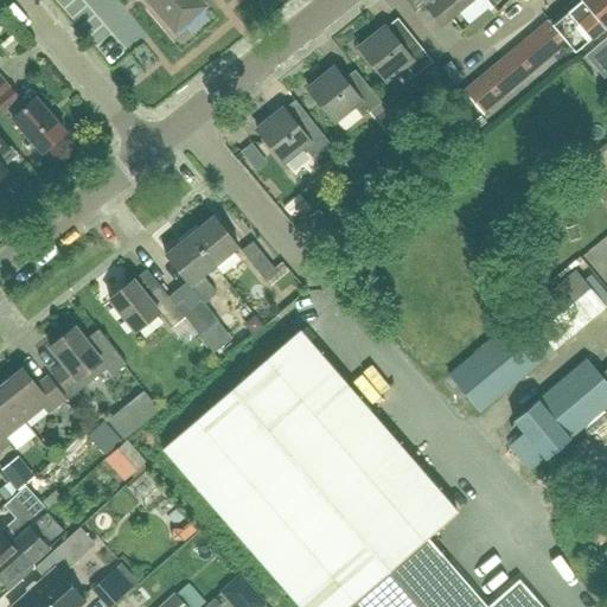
[(146,0),(172,31),(204,5),(199,0),(146,0)]
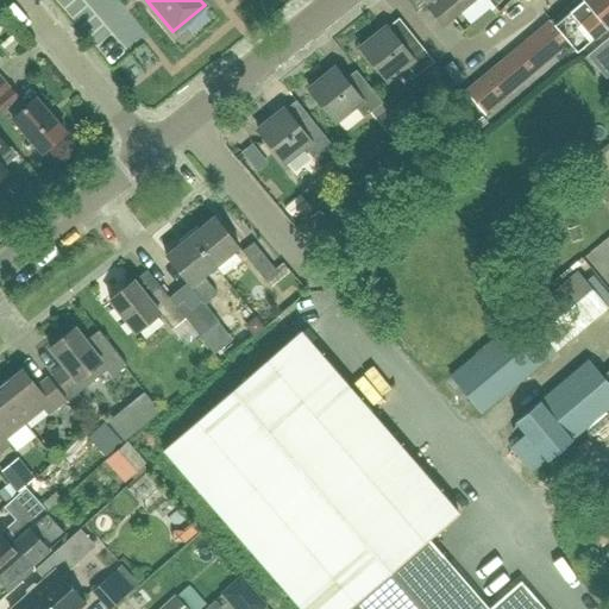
[(452,18),(463,30),(494,4),(490,0),(435,0),(429,5),(445,24),(452,18)]
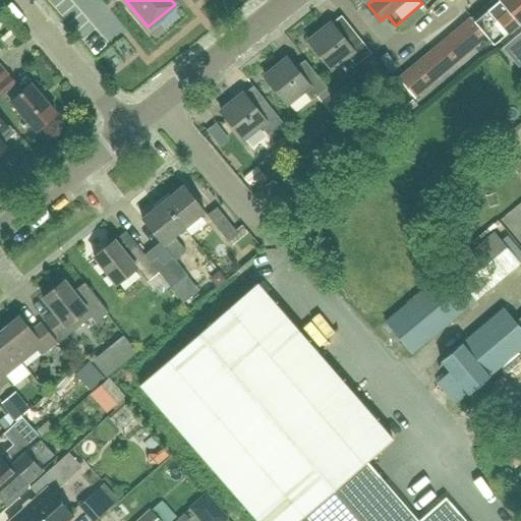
[(491,45),(520,19),(520,0),(499,0),(473,22),(471,19),(398,79),(413,98),(485,38),(491,45)]
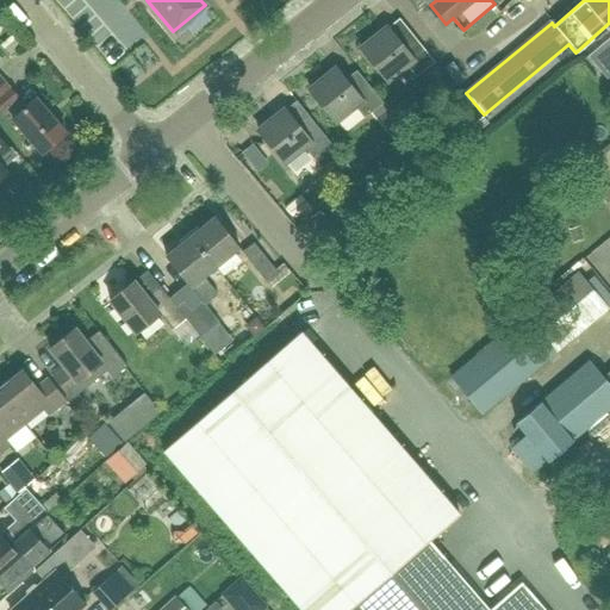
[(416,75),(433,61),(408,30),(396,39),(386,26),(360,48),(386,81),(406,64),(416,75)]
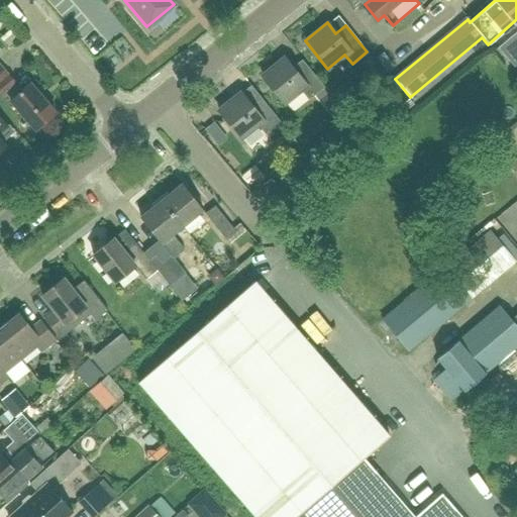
[(312,95),(317,101),(326,94),(321,88),(323,87),(301,60),(292,68),(283,58),(262,75),(284,103),(301,89),(308,98),(312,95)]
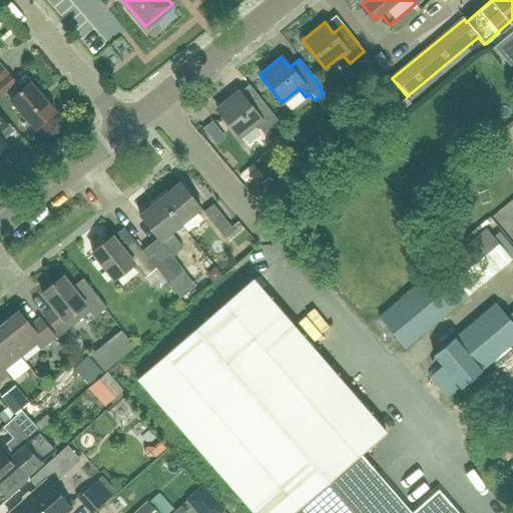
[(34,128),(54,111),(29,82),(20,89),(0,66),(0,95),(0,96),(5,92),(10,99),(9,99),(34,128)]
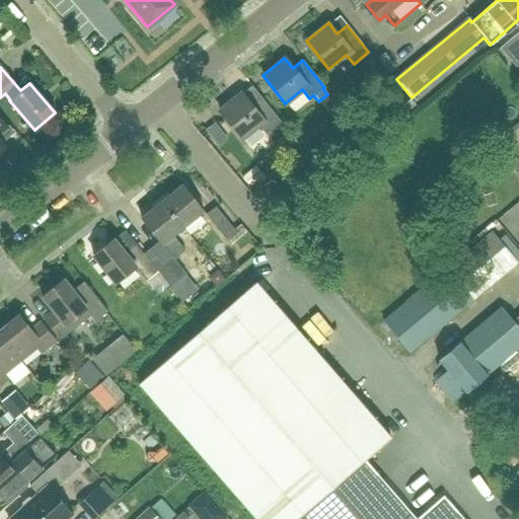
[(258,125),(266,134),(272,141),(284,131),(279,124),(281,122),(258,95),(249,102),(240,92),(218,110),(241,139),(258,125)]
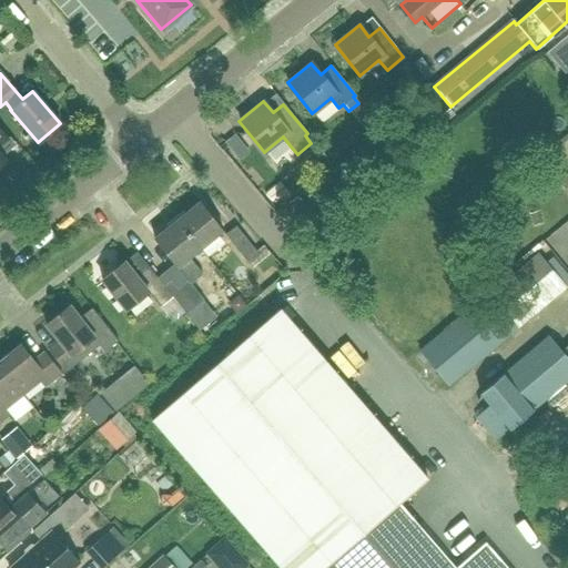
[(0,173),(10,165),(4,159),(0,153),(0,144),(7,139),(0,131),(0,173)]
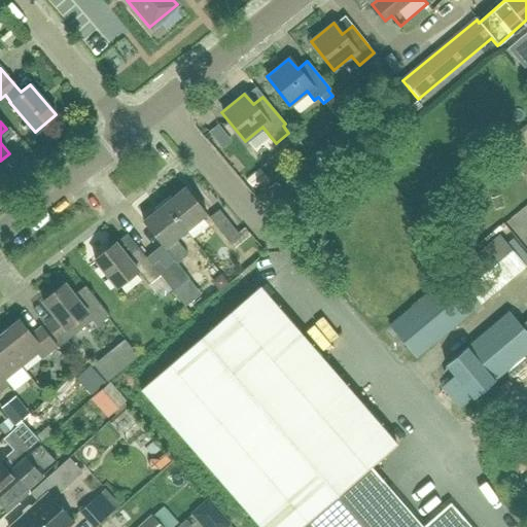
[(184,187),(163,205),(184,232),(207,214),(184,187)]
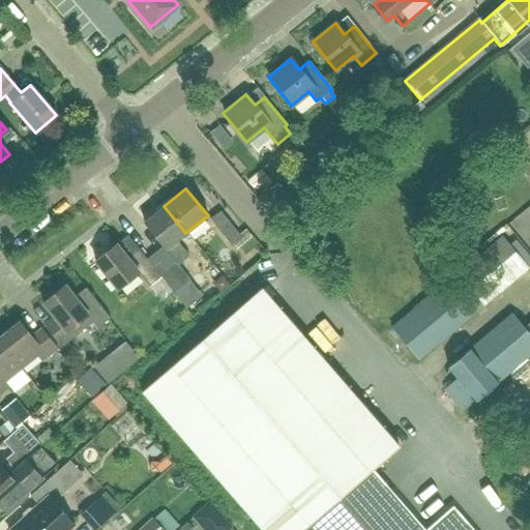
[(262,287),(142,389),(263,529),(473,529),(451,505),(423,529),(371,468),(398,445),(364,406),(471,314),(471,313),(444,282),(437,273),(369,195),(262,287)]
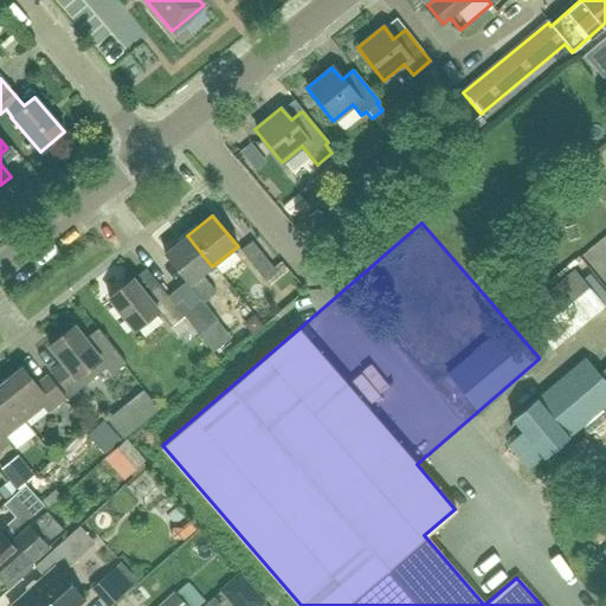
[(569,240),(578,238),(574,225),(565,227),(569,240)]
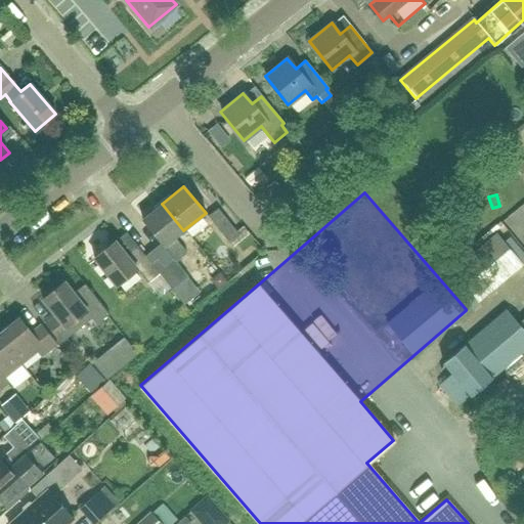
[(149,262),(159,273),(171,290),(187,276),(176,262),(186,254),(174,238),(183,230),(162,204),(141,220),(165,249),(149,262)]
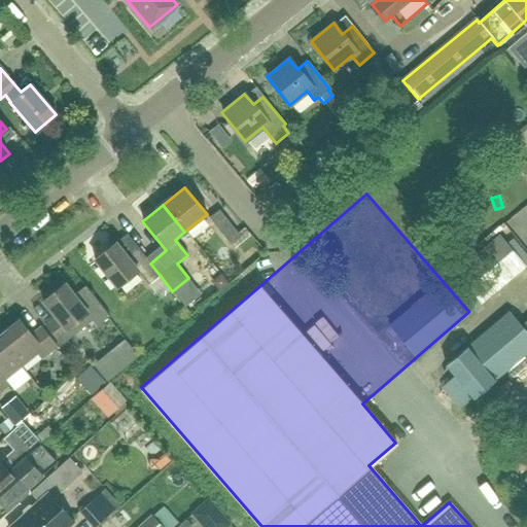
[(229,246),(238,239),(216,212),(207,219),(229,246)]
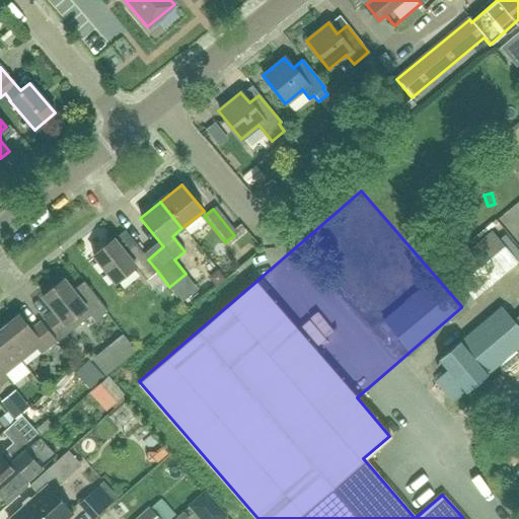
[(445,267),(471,298),(515,262),(490,230),(445,267)]
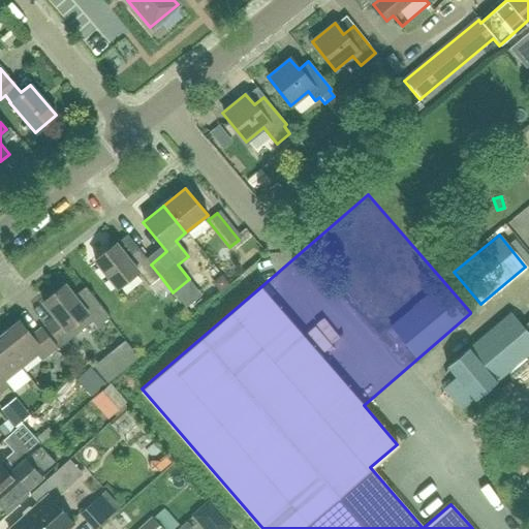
[(148,285),(160,276),(151,265),(137,248),(126,257),(116,244),(94,260),(116,288),(136,272),(148,285)]
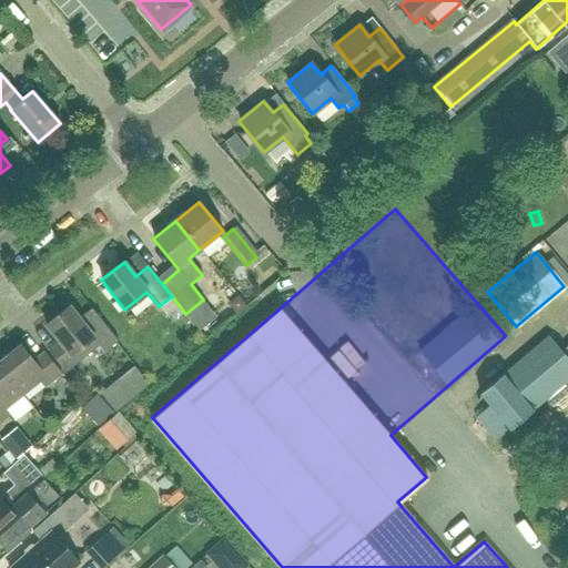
[(92,338),(104,353),(119,342),(91,307),(79,317),(69,305),(46,324),(58,340),(47,348),(66,371),(80,358),(75,352),(92,338)]
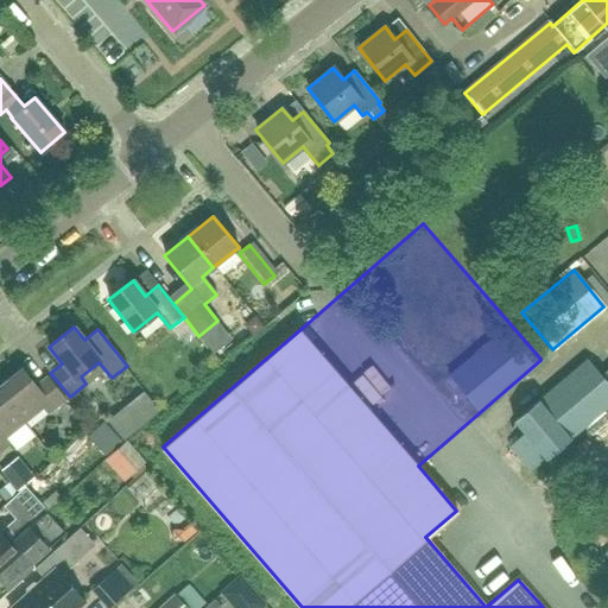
[(544,457),(607,403),(607,384),(602,377),(586,358),(512,418),(524,432),(508,444),(529,468),(544,456),(544,457)]
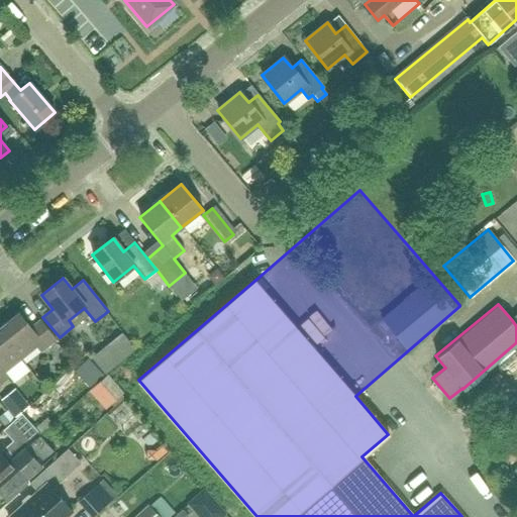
[(0,327),(0,334),(20,359),(36,347),(40,352),(56,340),(38,319),(29,327),(18,313),(0,327)]
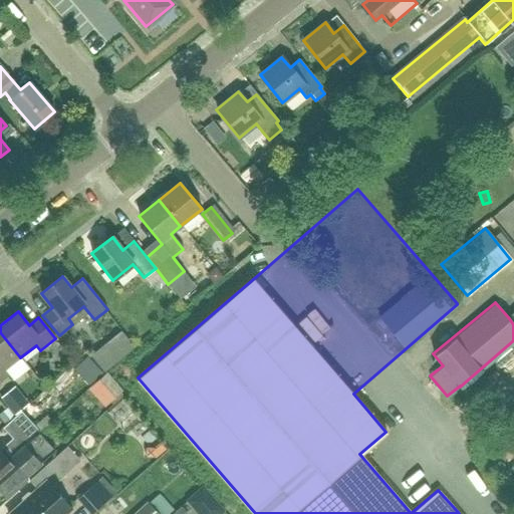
[(20,357),(0,332),(0,382),(8,376),(4,370),(20,357)]
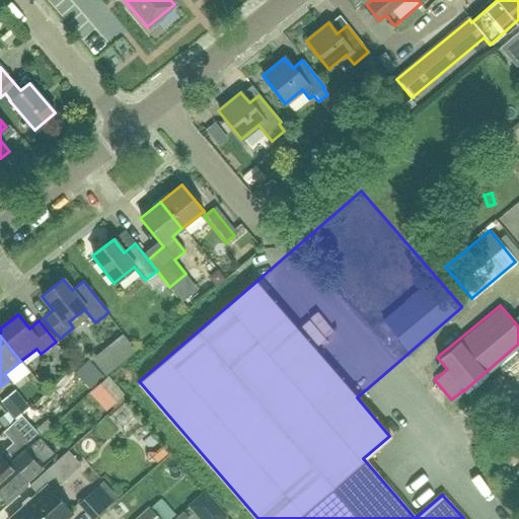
[(124,394),(107,376),(89,392),(104,411),(124,394)]
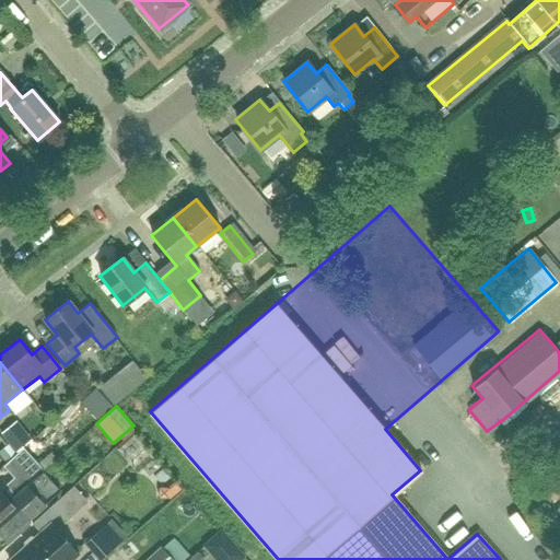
[(94,426),(48,455),(59,471),(105,442),(94,426)]
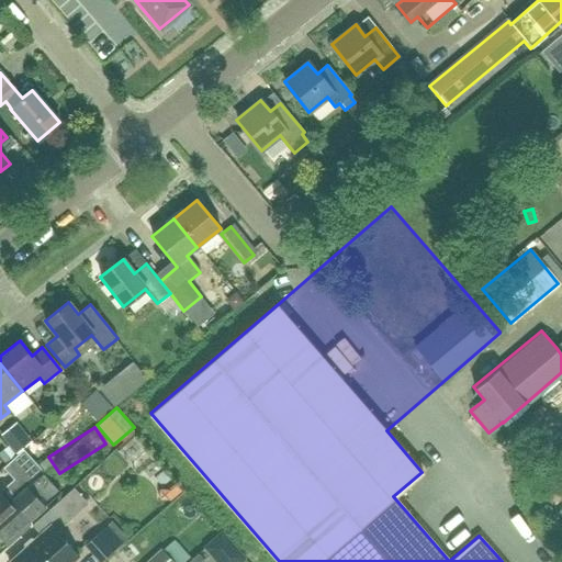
[(0,509),(42,472),(43,471),(22,449),(3,467),(14,479),(0,492),(0,509)]
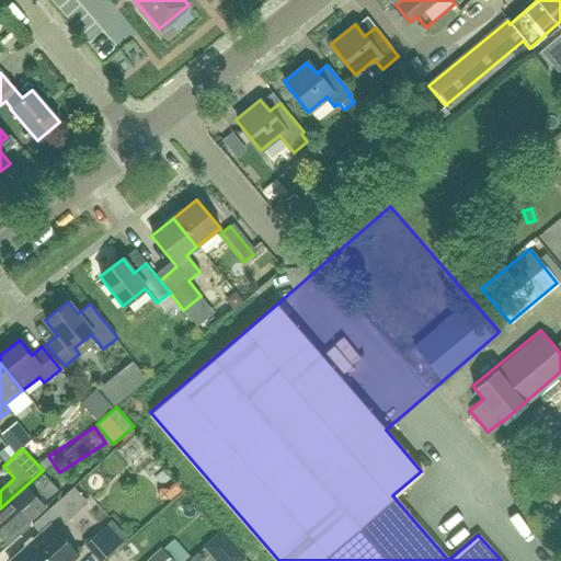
[(27,526),(24,523),(59,491),(42,471),(0,508),(0,538),(7,546),(27,526)]
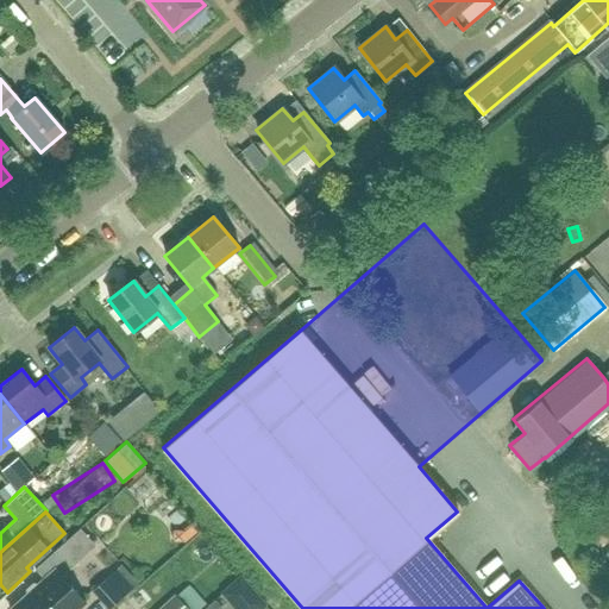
[(62,545),(35,570),(43,579),(49,575),(55,569),(58,573),(75,559),(92,544),(79,529),(71,537),(62,545)]
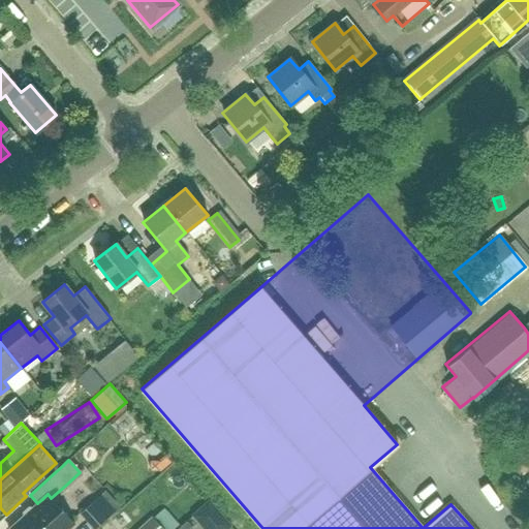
[(7,528),(67,528),(73,524),(61,509),(51,498),(48,494),(42,499),(37,503),(32,507),(28,507),(23,512),(23,516),(7,528)]
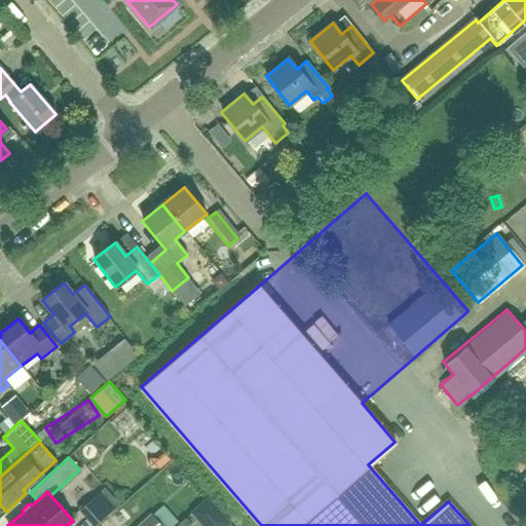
[(209,525),(234,525),(213,494),(195,506),(209,525)]
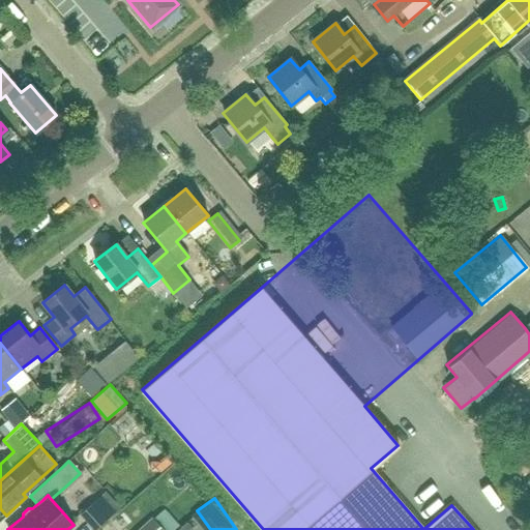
[(152,517),(137,529),(172,529),(178,525),(163,508),(152,518),(152,517)]
